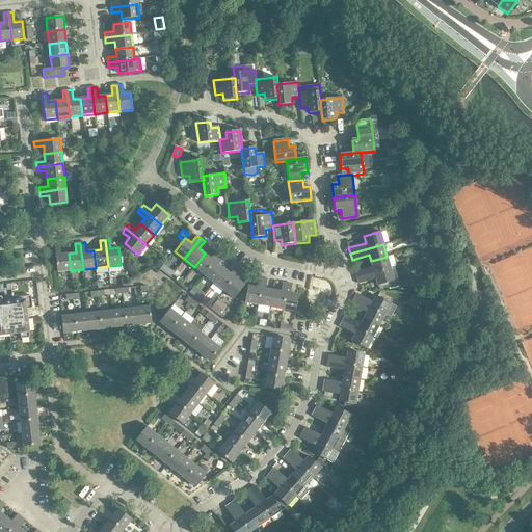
[(58,272),(71,271),(69,254),(61,255),(60,245),(54,245),(58,272)]
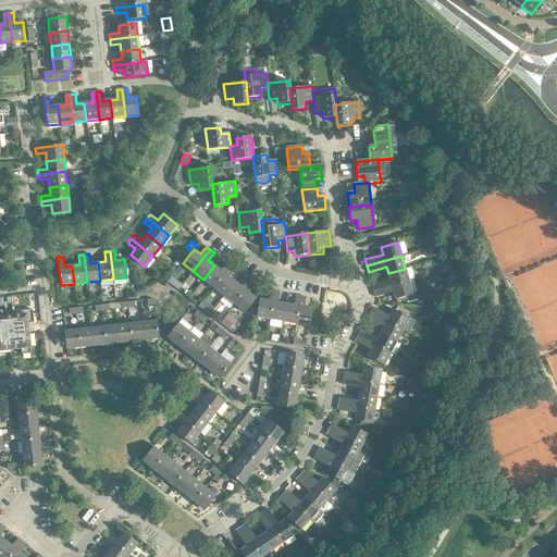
[(226,262),(221,270),(214,265),(203,280),(213,287),(231,265),(226,262)]
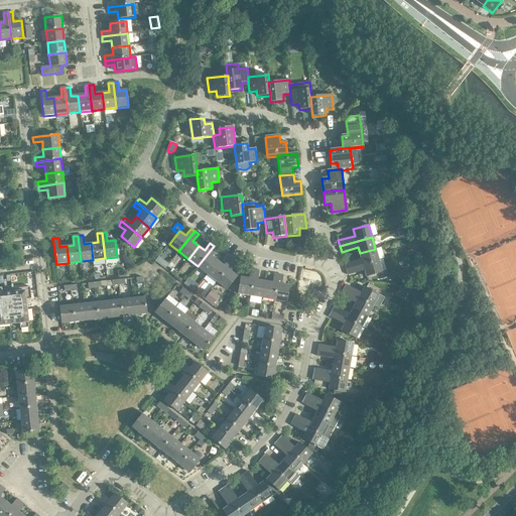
[(218,249),(214,246),(198,266),(208,274),(218,261),(212,256),(218,249)]
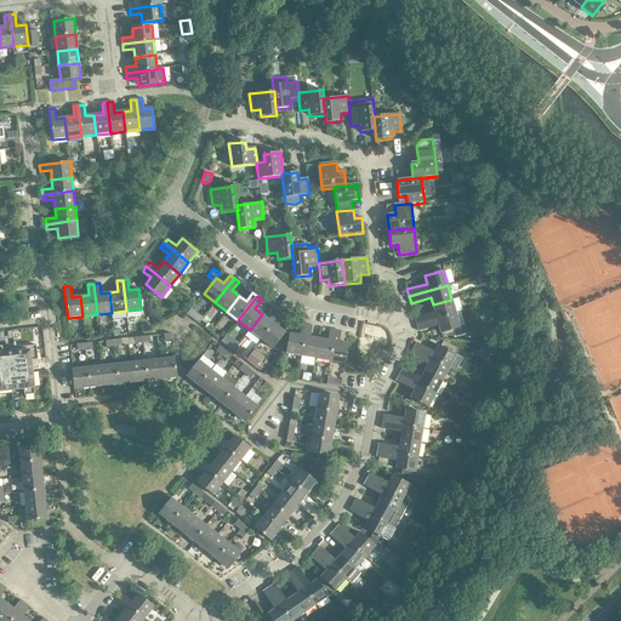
[(456,313),(451,300),(433,305),(436,312),(415,318),(417,324),(456,313)]
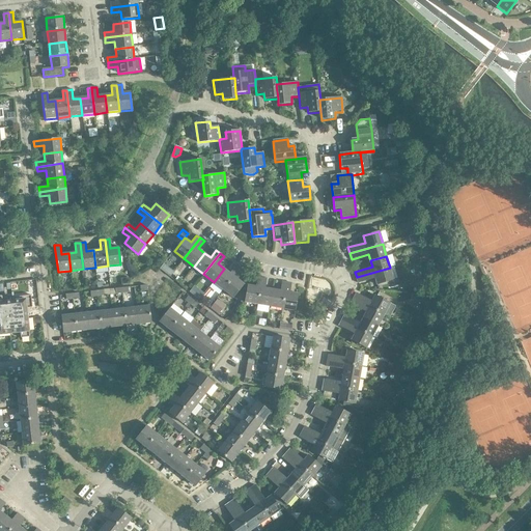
[(138,276),(130,260),(124,263),(128,271),(133,279),(138,276)]
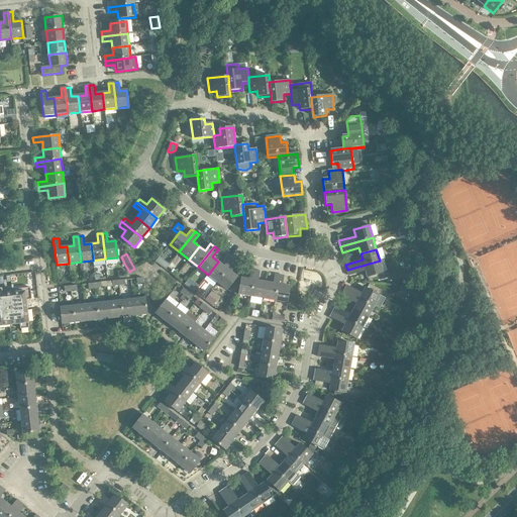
[(224,266),(218,262),(208,275),(217,282),(233,262),(229,259),(224,266)]
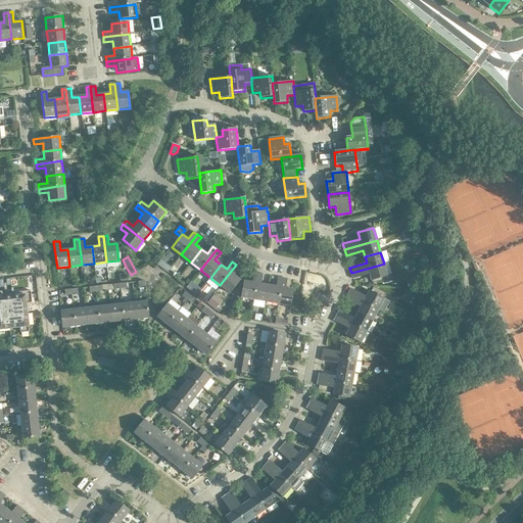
[(372,281),(387,276),(384,264),(351,273),(352,279),(370,274),(372,281)]
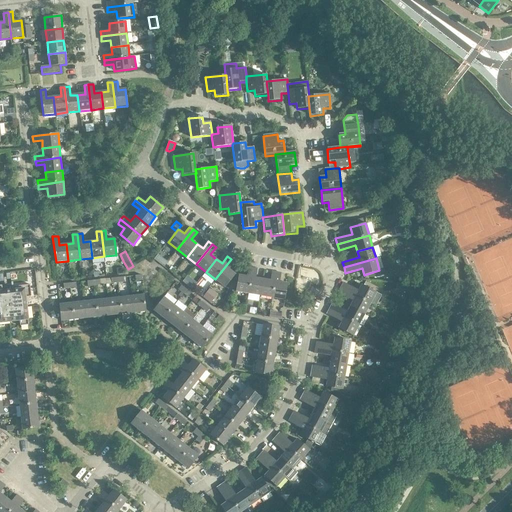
[(230,269),(235,262),(231,259),(215,279),(225,287),(235,274),(230,269)]
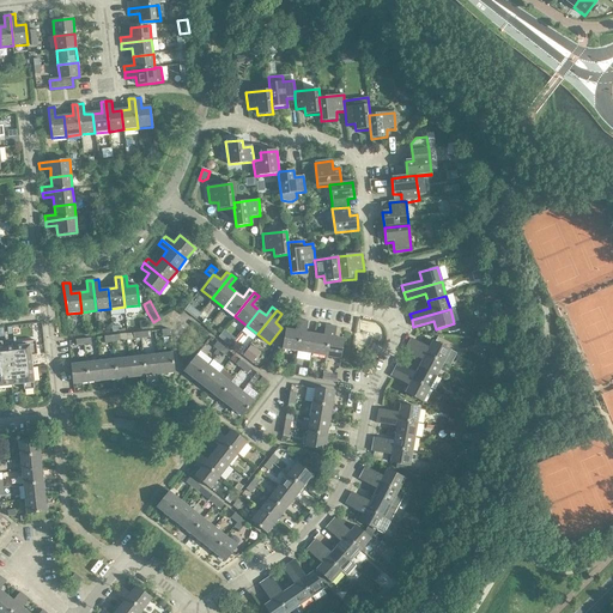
[(283,349),(297,351),(302,321),(297,320),(295,331),(286,329),(283,349)]
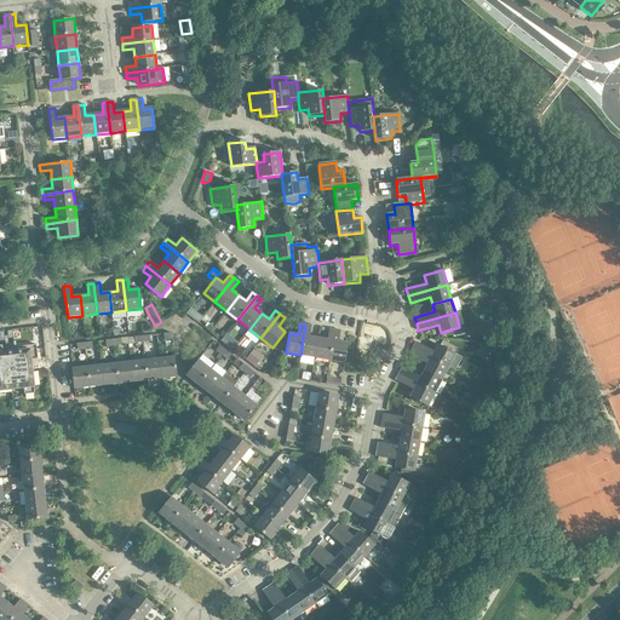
[(310,337),(311,326),(305,325),(300,355),(315,357),(319,338),(310,337)]
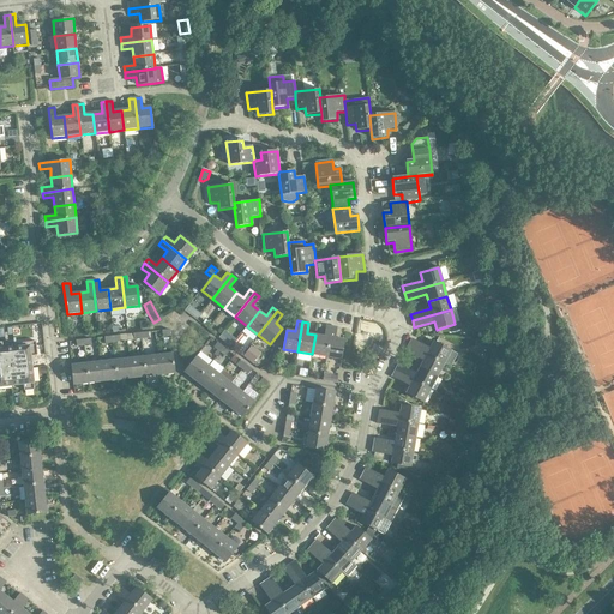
[(312,354),(326,356),(331,326),(325,325),(324,336),(315,335),(312,354)]
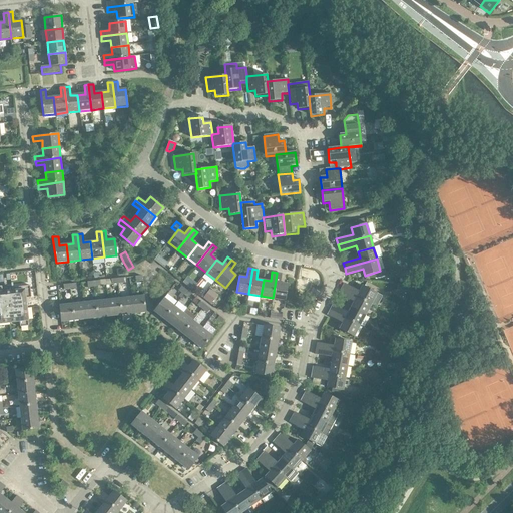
[(282,274),(277,273),(273,298),(285,301),(288,284),(280,283),(282,274)]
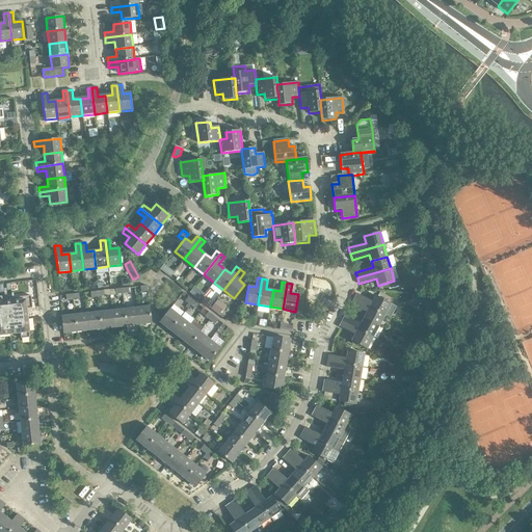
[(356,293),(354,299),(384,315),(390,318),(396,307),(375,296),(372,301),(356,293)]
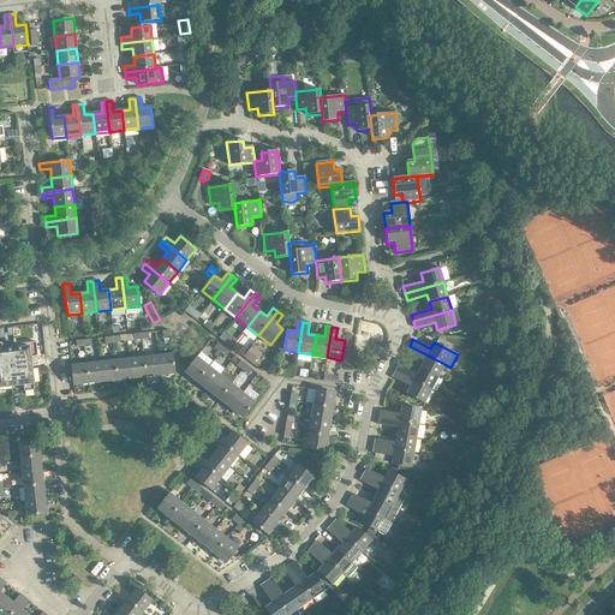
[(0,368),(13,368),(11,348),(4,350),(3,342),(0,342),(0,368)]
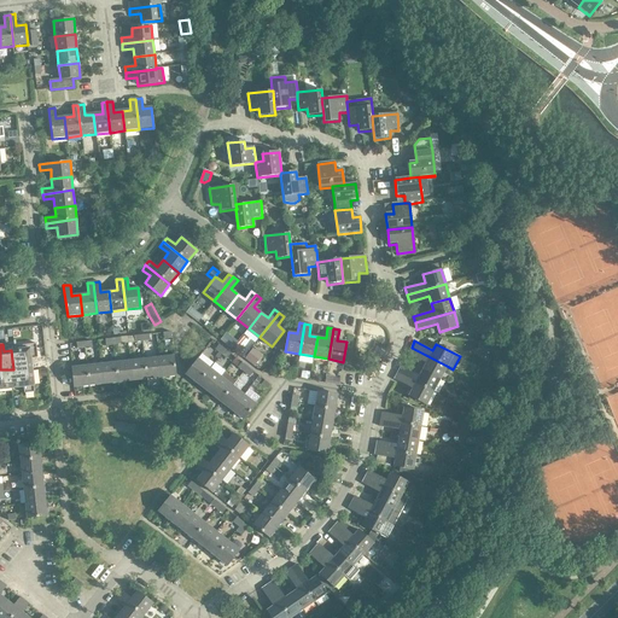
[(22,349),(11,350),(13,369),(31,367),(31,359),(39,357),(36,344),(22,345),(22,349)]
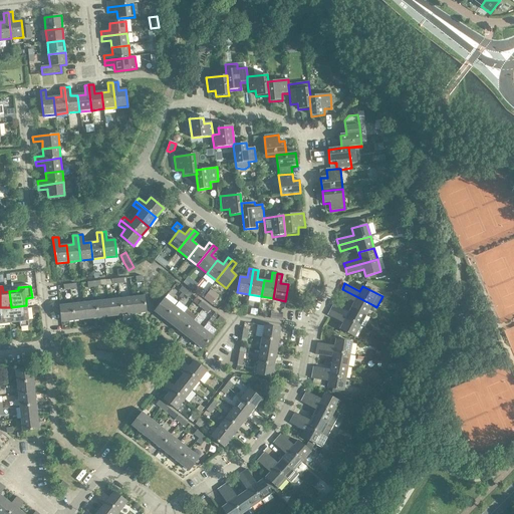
[(184,294),(187,290),(182,286),(178,290),(181,293),(184,294)]
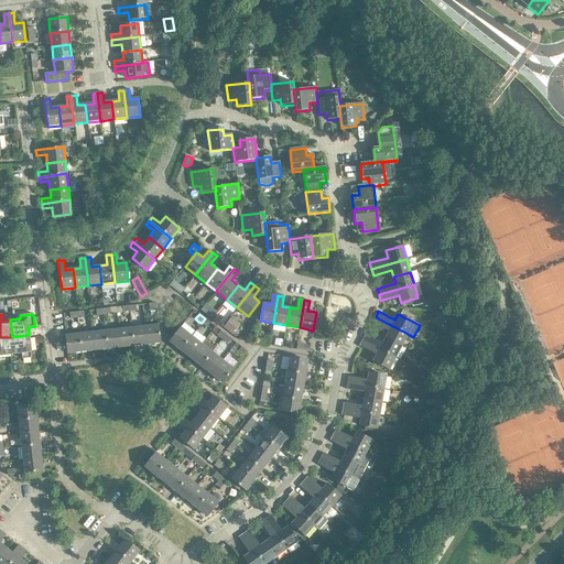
[(413,337),(408,334),(376,317),(372,323),(389,332),(386,337),(401,346),(408,335),(413,337)]
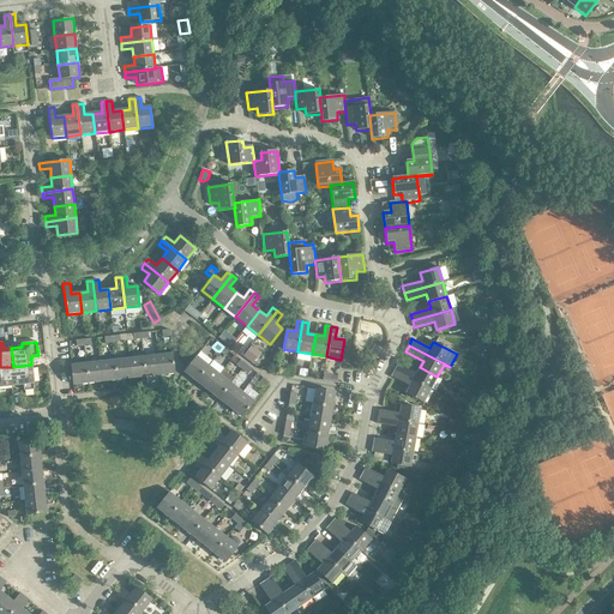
[(223,347),(220,351),(226,356),(229,351),(223,347)]
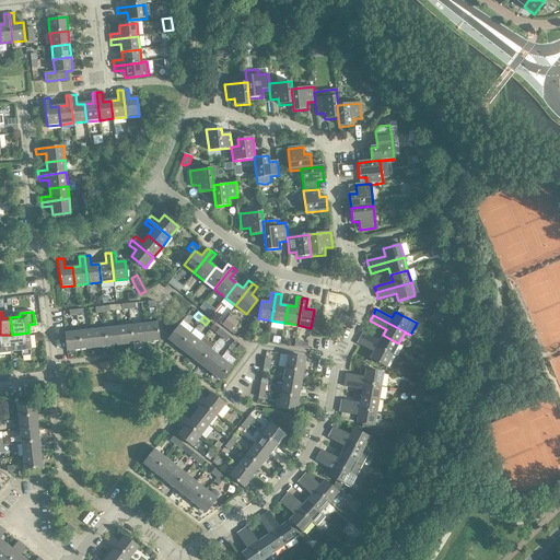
[(230,331),(234,325),(226,318),(221,325),(230,331)]
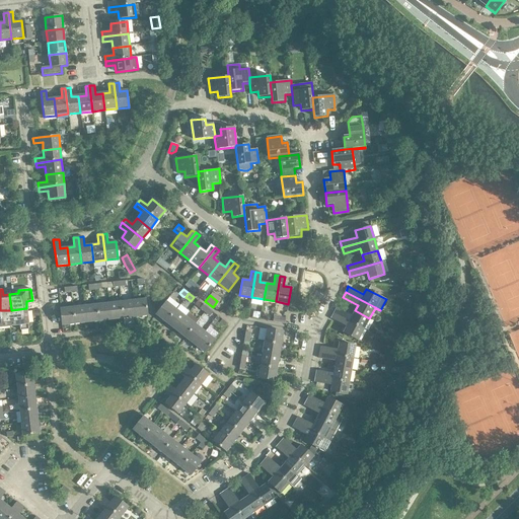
[(148,315),(146,299),(133,300),(135,317),(148,315)]
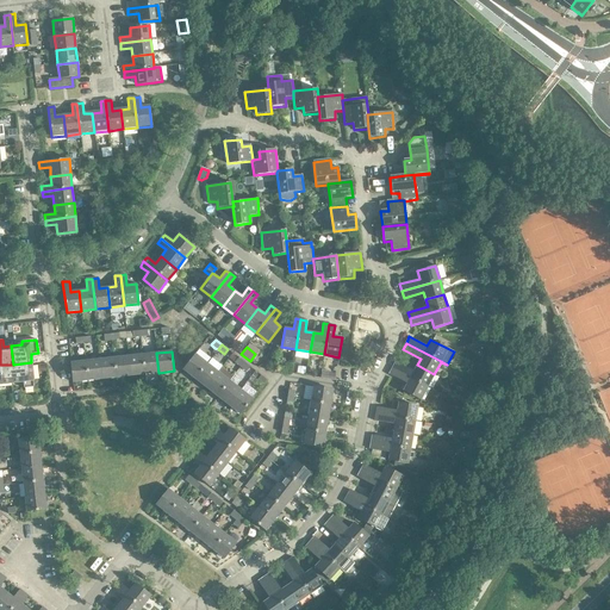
[(144,374),(159,373),(156,353),(142,355),(144,374)]
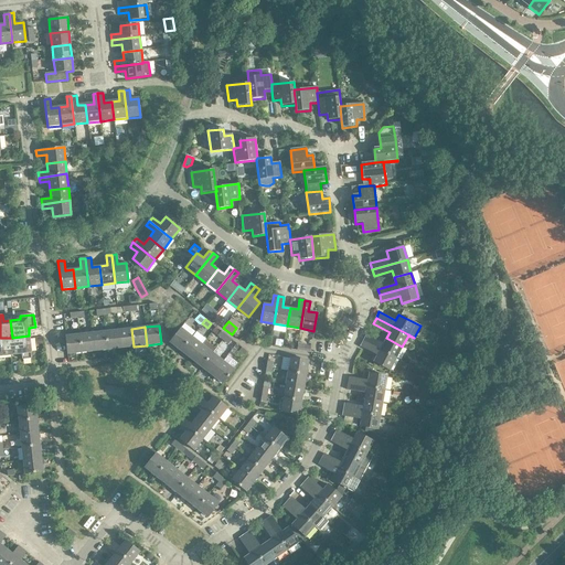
[(131,329),(118,330),(120,348),(134,347),(131,329)]
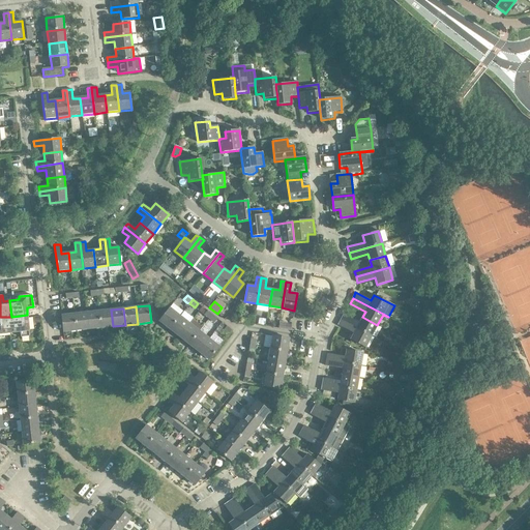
[(159,322),(170,329),(180,316),(170,308),(159,322)]
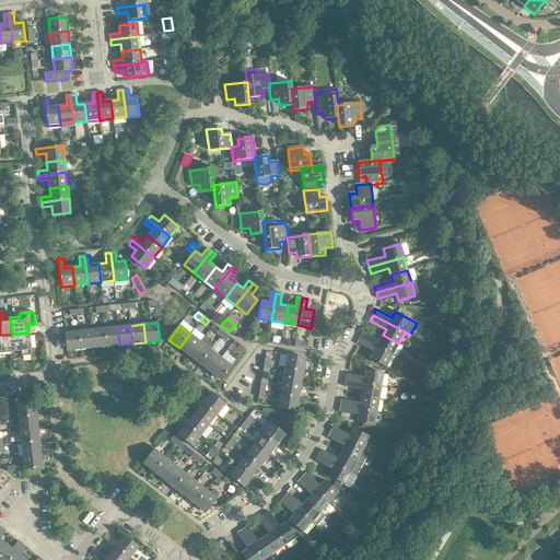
[(119,345),(117,327),(104,328),(106,347),(119,345)]
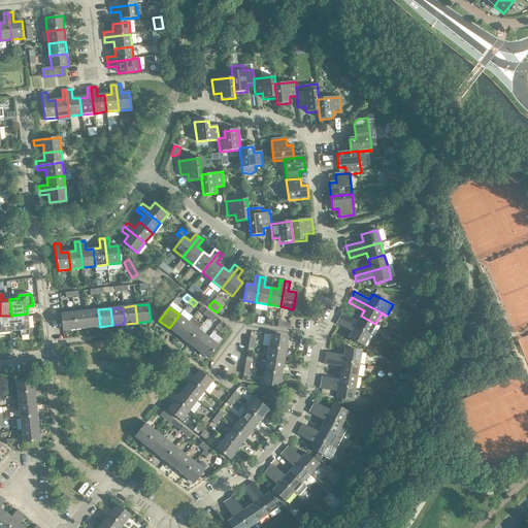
[(88,328),(100,327),(98,309),(86,311),(88,328)]
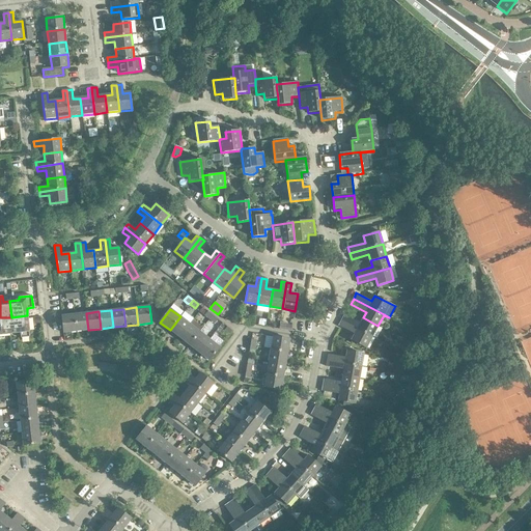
[(213,315),(207,311),(203,315),(208,319),(213,315)]
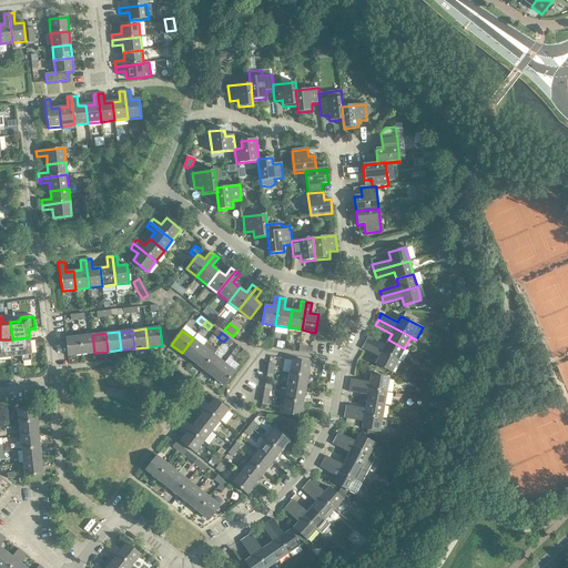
[(81,355),(94,353),(92,335),(80,336),(81,355)]
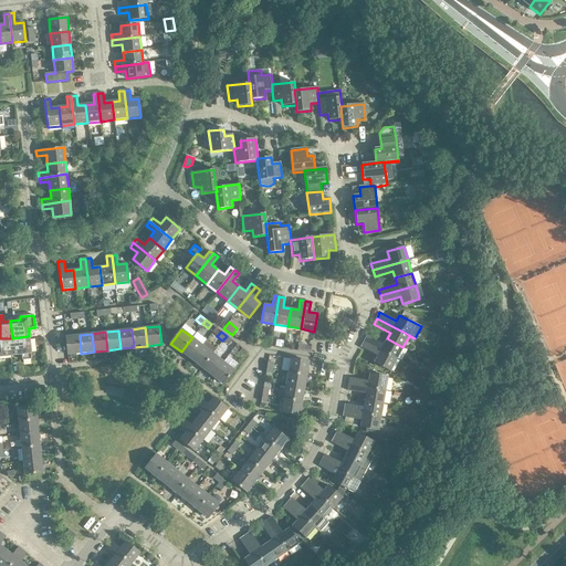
[(81,354),(80,335),(65,337),(67,355),(81,354)]
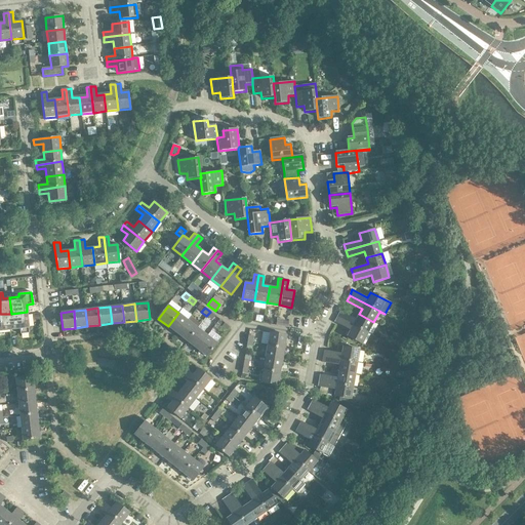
[(27,312),(11,314),(13,329),(21,328),(21,334),(30,333),(27,312)]
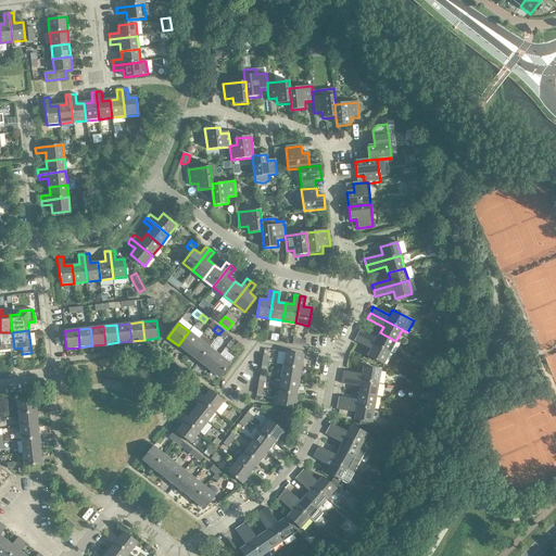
[(228,335),(223,330),(218,335),(225,339),(228,335)]
